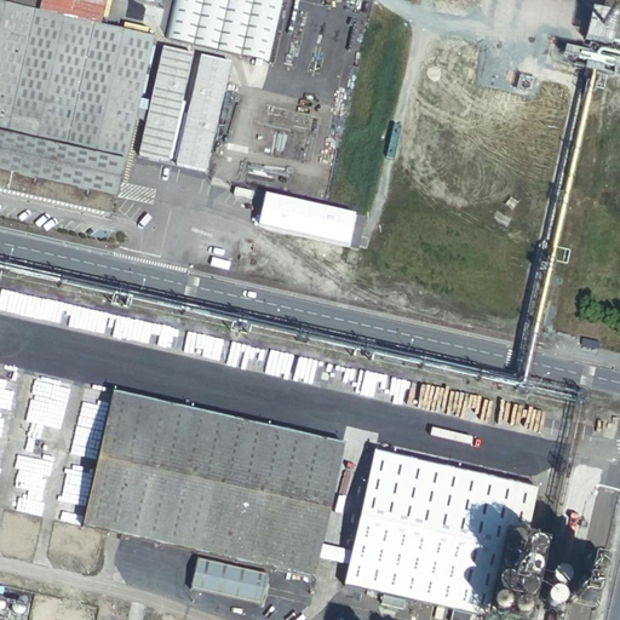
[(0,0),(0,187),(108,211),(112,196),(116,197),(135,116),(145,119),(137,158),(170,165),(195,51),(162,44),(150,98),(138,96),(151,34),(101,23),(40,9),(35,7),(36,0),(0,0)]
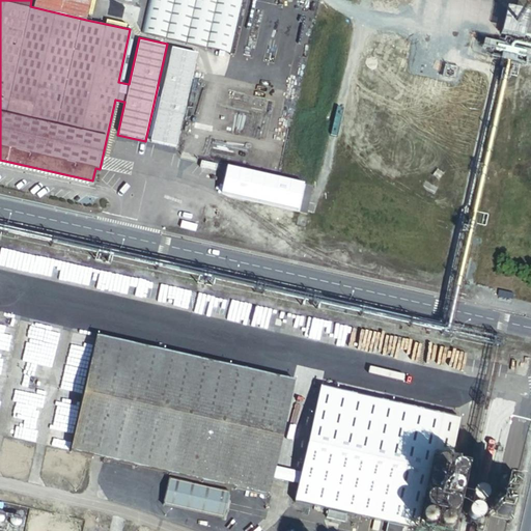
[(35,0),(34,7),(86,20),(89,0),(35,0)]
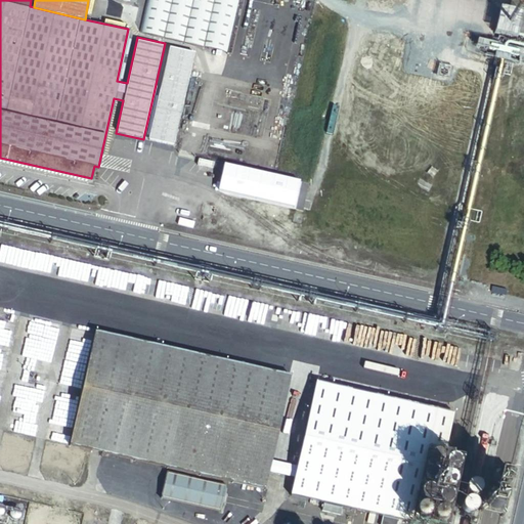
[(238,0),(146,0),(140,31),(227,51),(238,0)]
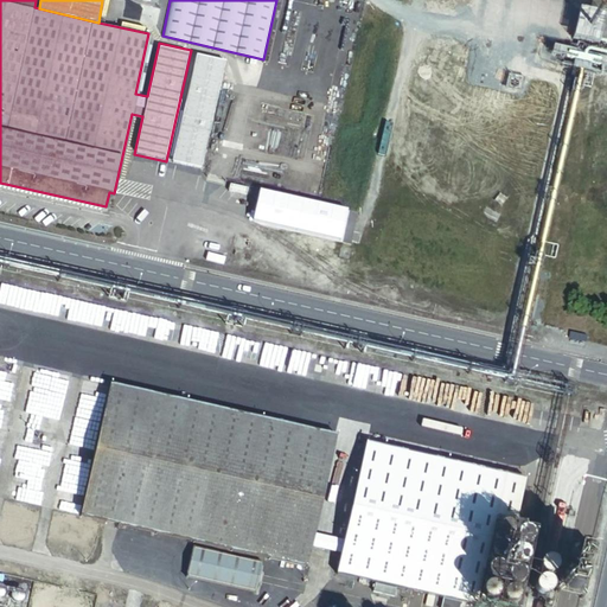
[(596,25),(596,23),(595,21),(594,20),(593,19),(592,18),(589,18),(588,18),(586,19),(585,20),(583,21),(582,24),(582,25),(582,27),(582,29),(583,31),(585,32),(587,32),(588,33),(590,33),(592,32),(594,32),(595,31),(596,29),(596,27),(596,25)]
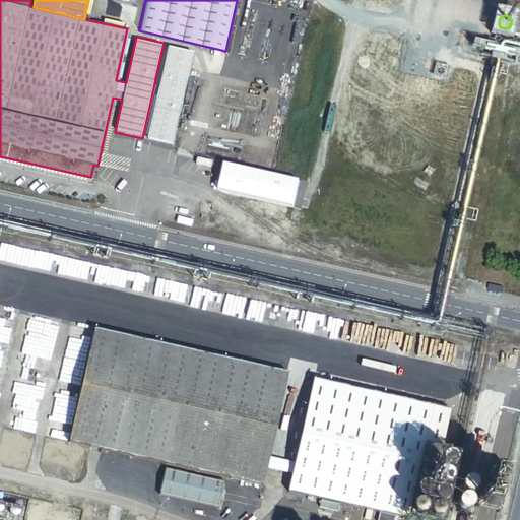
[(174,144),(195,50),(168,44),(146,138),(174,144)]
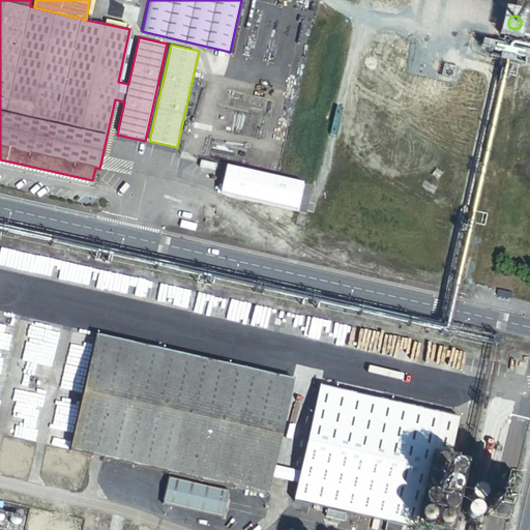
[(267,494),(271,476),(273,465),(293,379),(95,334),(69,450),(267,494)]
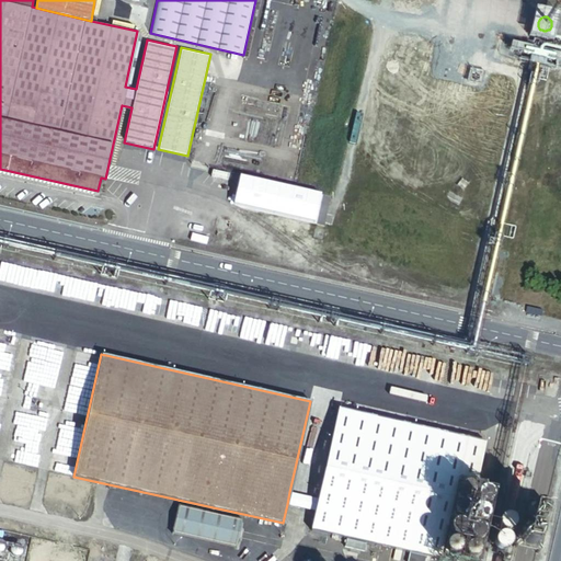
[(456,560),(483,439),(336,407),(317,499),(313,510),(309,530),(409,552),(407,560),(428,560),(430,557),(449,560),(456,560)]
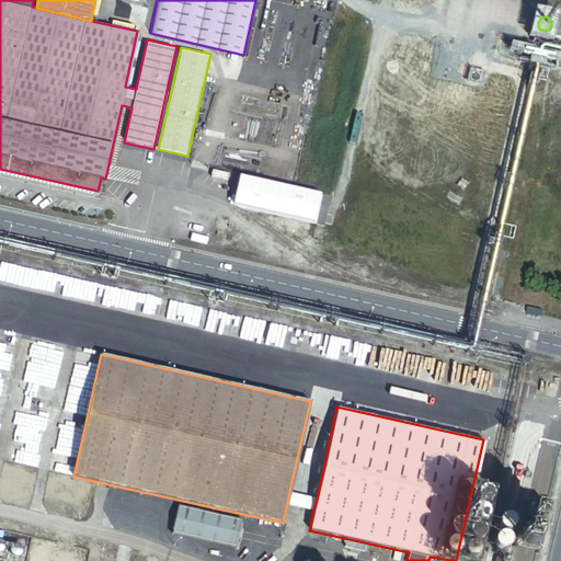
[(488,501),(489,500),(489,497),(489,495),(488,493),(487,492),(484,491),(483,490),(480,490),(479,490),(477,490),(474,492),(473,493),(472,495),(472,497),(472,499),(473,501),(474,503),(476,504),(478,505),(479,505),(481,505),(483,505),(485,504),(487,503),(488,501)]
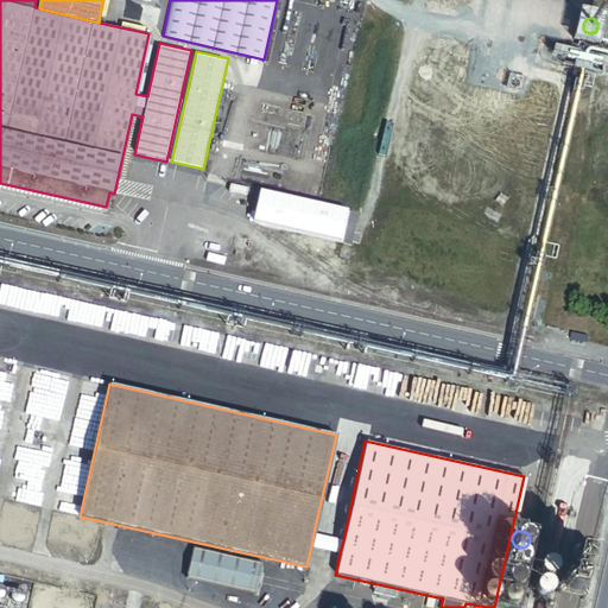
[(311,546),(340,552),(343,540),(314,533),(311,546)]
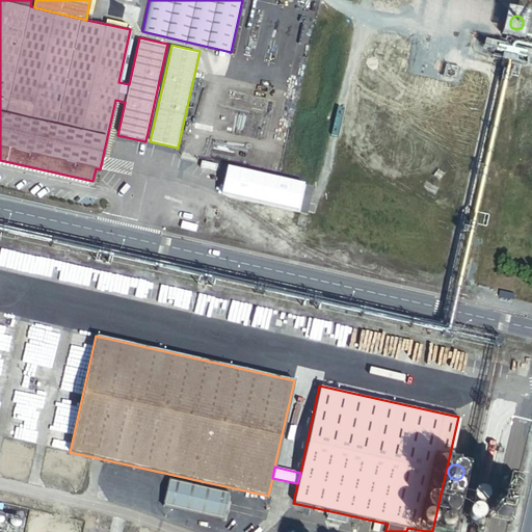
[(231,490),(169,477),(163,504),(224,517),(231,490)]
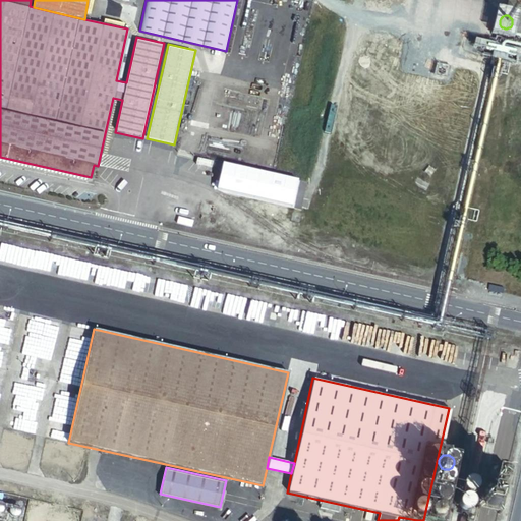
[(507,480),(507,477),(506,475),(505,473),(504,471),(502,470),(500,469),(498,469),(496,469),(494,470),(491,471),(489,473),(488,475),(488,477),(488,479),(489,482),(490,484),(493,485),(494,486),(497,487),(499,487),(501,486),(503,485),(505,484),(506,482),(507,480)]
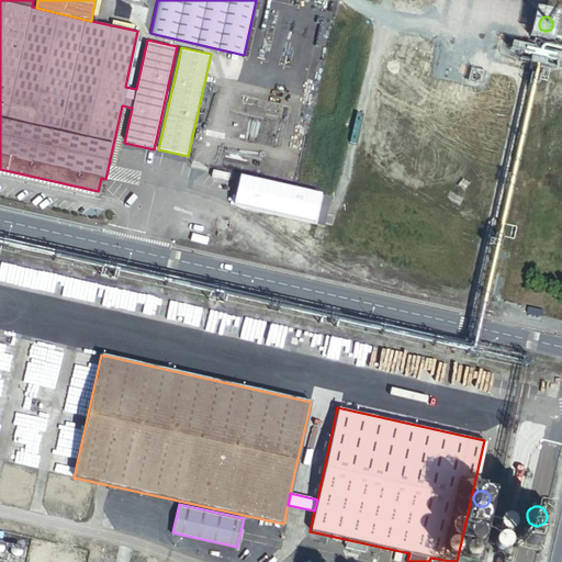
[(485,521),(485,519),(485,517),(485,515),(484,513),(483,512),(482,510),(480,509),(478,509),(475,509),(474,510),(472,512),(471,513),(470,515),(470,517),(470,518),(470,520),(471,523),(473,524),(474,525),(476,526),(479,526),(481,525),(482,524),(484,523),(485,521)]
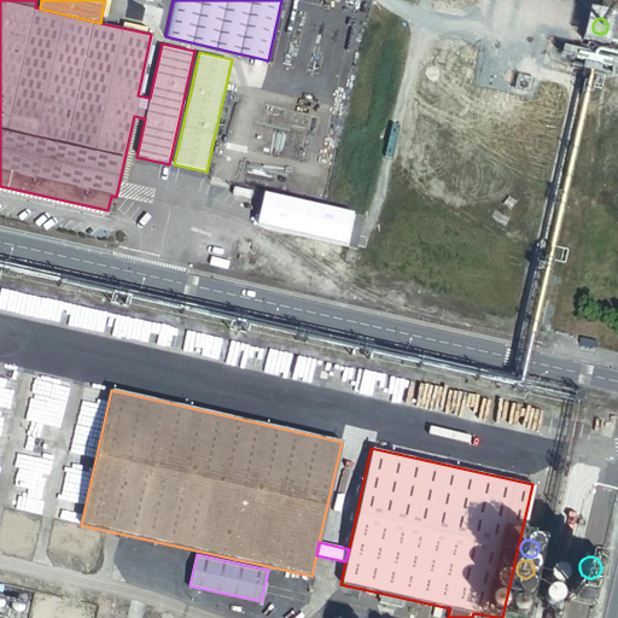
[(567,579),(567,578),(567,576),(567,573),(566,571),(565,570),(563,569),(561,567),(559,567),(557,567),(554,569),(553,570),(552,571),(551,573),(549,576),(551,577),(551,579),(552,582),(553,583),(555,584),(558,586),(560,586),(563,584),(564,583),(566,582),(567,579)]
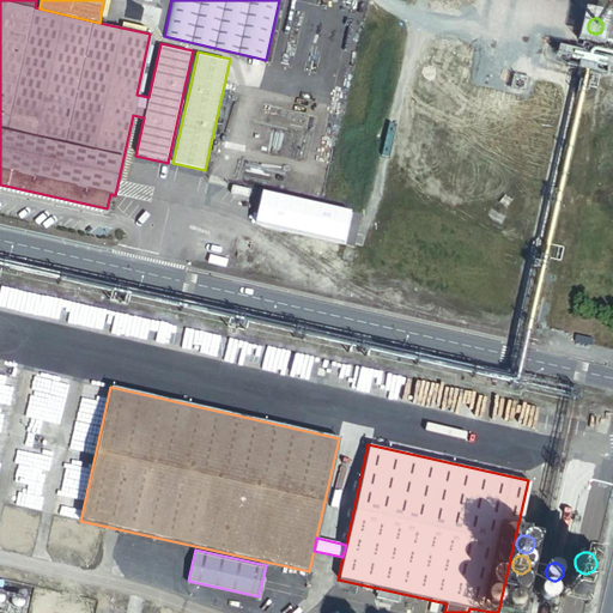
[(525,589),(525,587),(526,584),(525,582),(523,581),(522,578),(521,577),(519,576),(516,576),(514,576),(513,577),(510,578),(509,581),(508,582),(508,584),(508,587),(508,589),(509,590),(511,593),(513,594),(515,594),(517,594),(520,594),(521,593),(523,590),(525,589)]
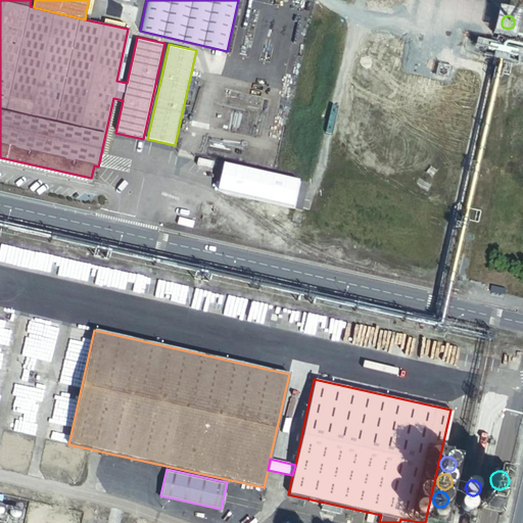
[(504,503),(504,500),(504,497),(503,495),(501,493),(500,492),(497,491),(494,491),(492,491),(490,492),(488,493),(487,495),(486,497),(485,500),(486,503),(486,505),(487,507),(489,508),(491,509),(493,510),(495,510),(498,509),(501,508),(502,507),(503,505),(504,503)]
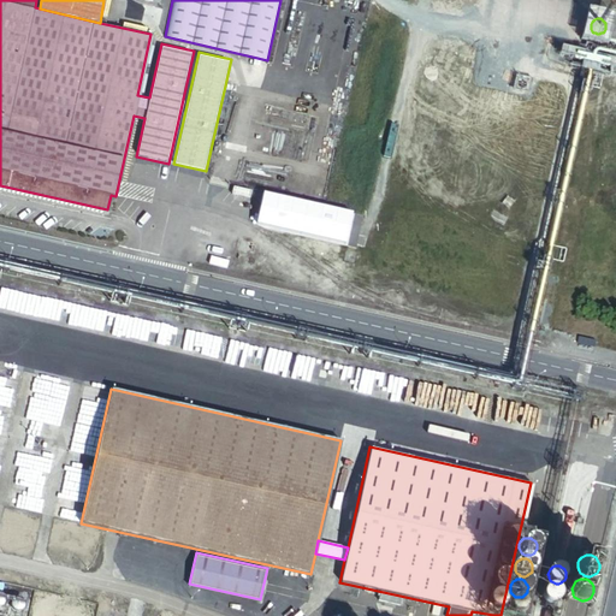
[(561,599),(561,597),(561,594),(561,593),(560,591),(558,588),(557,587),(555,587),(552,586),(550,587),(548,587),(546,588),(545,591),(544,593),(543,594),(544,597),(544,599),(545,602),(548,603),(549,604),(551,604),(554,604),(556,604),(557,603),(560,602),(561,599)]
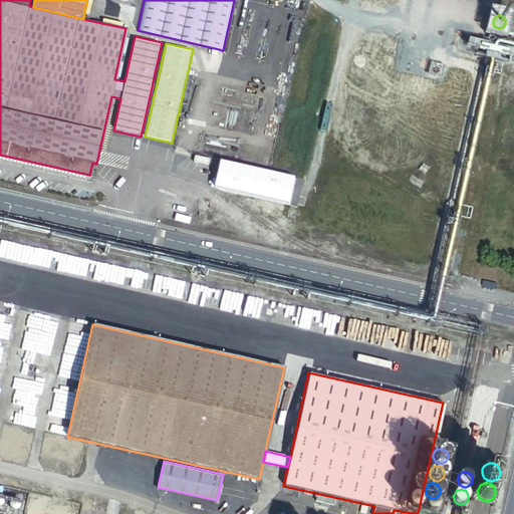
[(22,507),(22,505),(22,504),(21,502),(20,501),(19,500),(17,499),(16,499),(14,499),(13,500),(12,501),(10,502),(10,503),(9,505),(10,507),(10,508),(11,509),(12,510),(13,511),(15,512),(16,512),(18,511),(19,510),(20,509),(21,508),(22,507)]
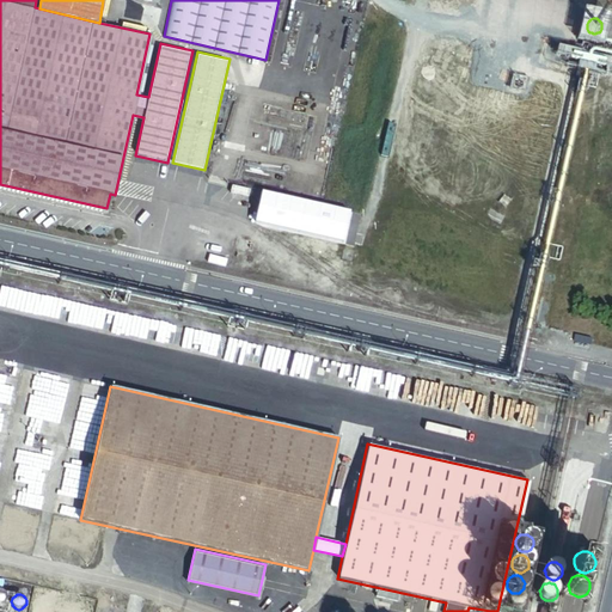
[(519,609),(519,606),(519,604),(519,601),(518,600),(516,598),(515,597),(513,595),(510,595),(508,595),(506,597),(505,598),(503,599),(502,601),(502,604),(502,606),(502,609),(503,610),(506,611),(514,611),(515,611),(518,610),(519,609)]
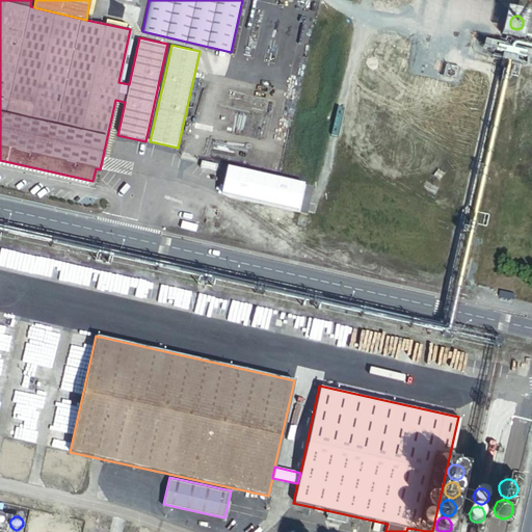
[(46,528),(46,526),(45,524),(44,522),(42,521),(40,520),(37,520),(35,520),(33,521),(32,522),(30,524),(29,526),(29,528),(29,530),(30,531),(29,531),(45,531),(46,531),(46,530),(46,528)]
